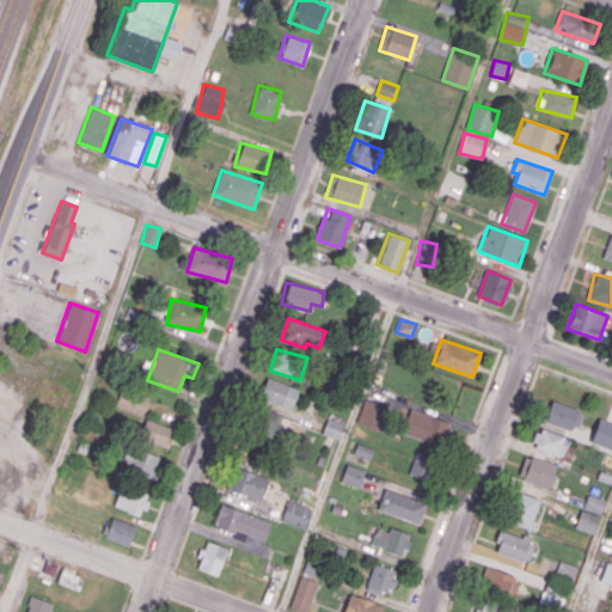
[(259,399),(292,409),(298,389),(265,378),(259,399)]
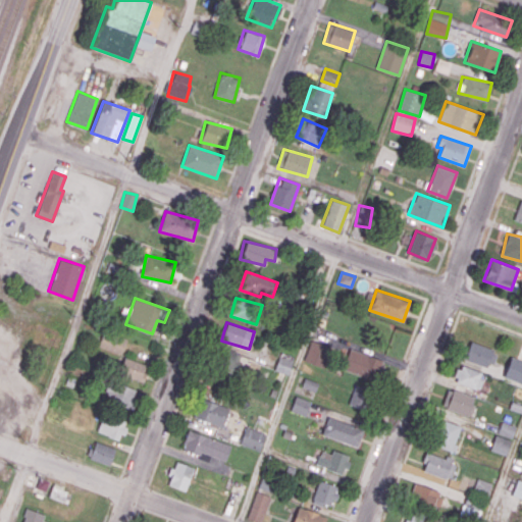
[(121,354),(126,340),(104,331),(99,347),(121,354)]
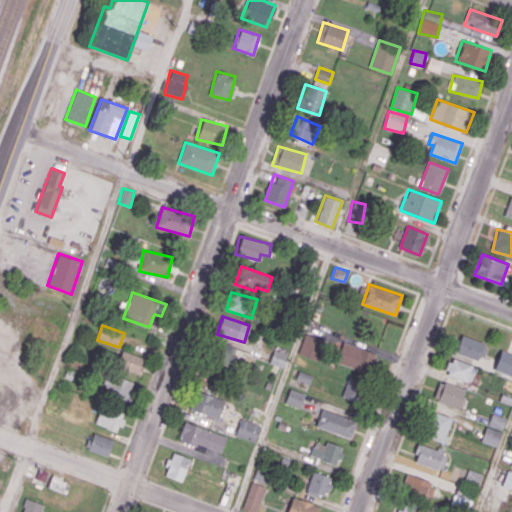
[(325,341),(306,334),(298,354),(317,361),(325,341)]
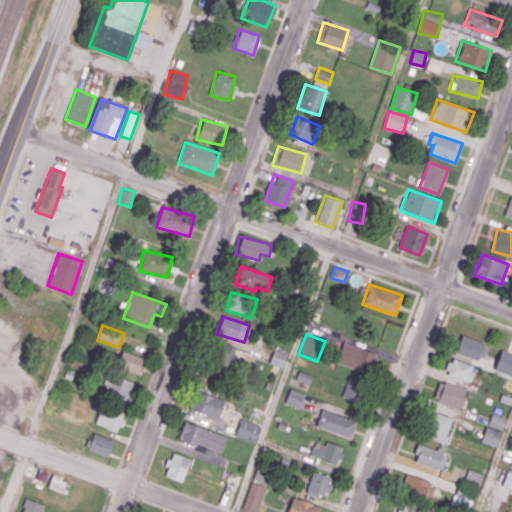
[(487,345),(462,335),(455,352),(480,362),(487,345)]
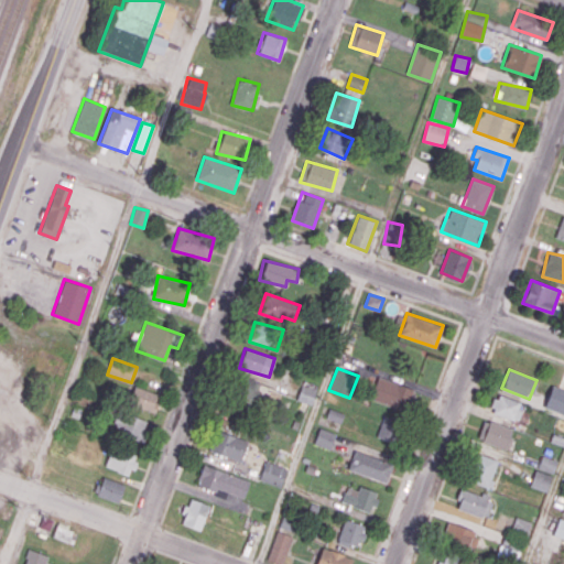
[(415,389),(376,377),(369,399),(409,411),(415,389)]
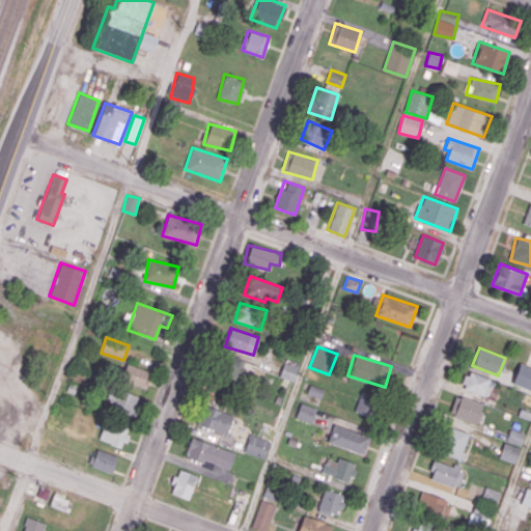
[(247,361),(229,356),(224,372),(242,378),(247,361)]
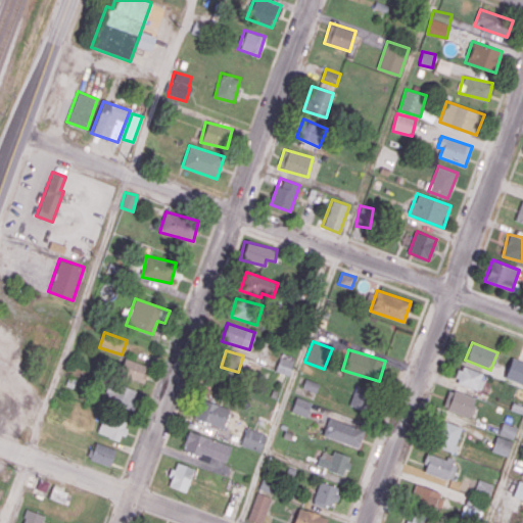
[(289,375),(295,358),(281,352),(275,371),(289,375)]
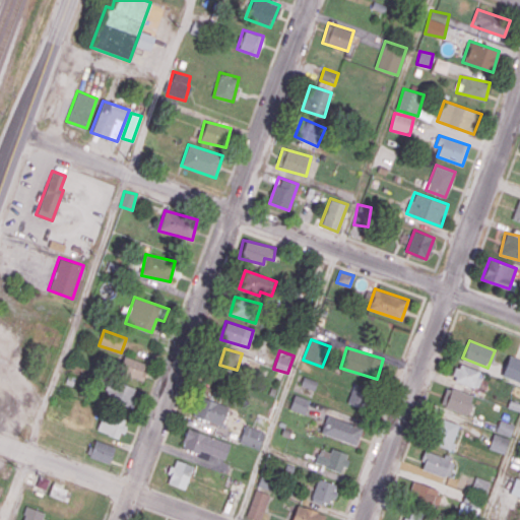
[(147,364),(125,355),(119,373),(141,381),(147,364)]
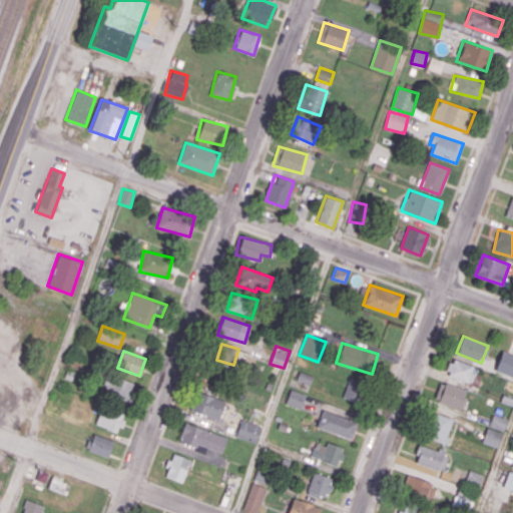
[(495,371),(512,377),(512,354),(502,351),(495,371)]
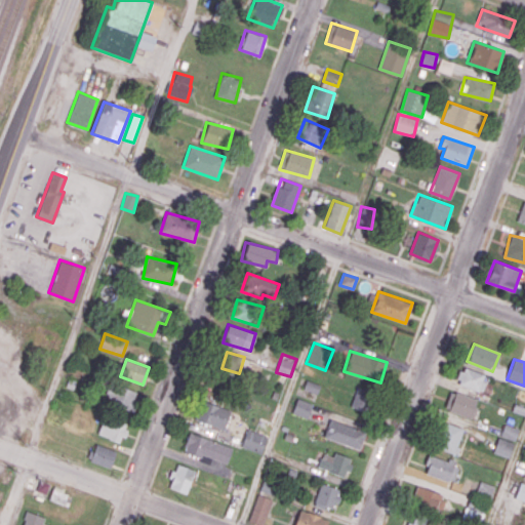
[(482,391),(486,373),(461,367),(457,385),(482,391)]
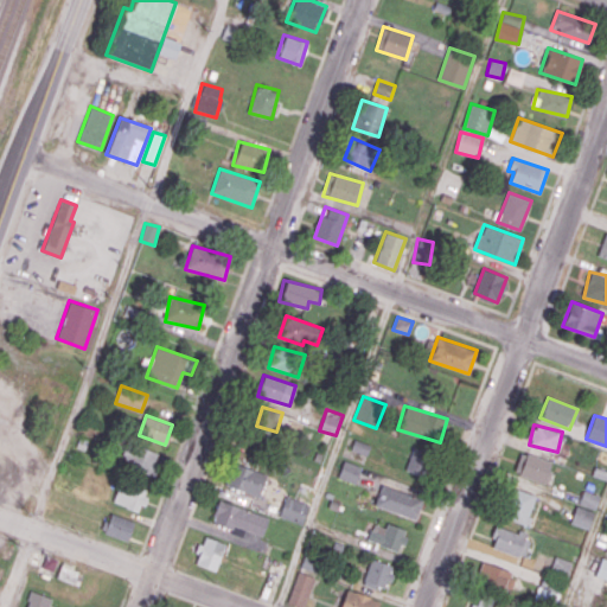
[(370,445),(353,440),(351,451),(368,455),(370,445)]
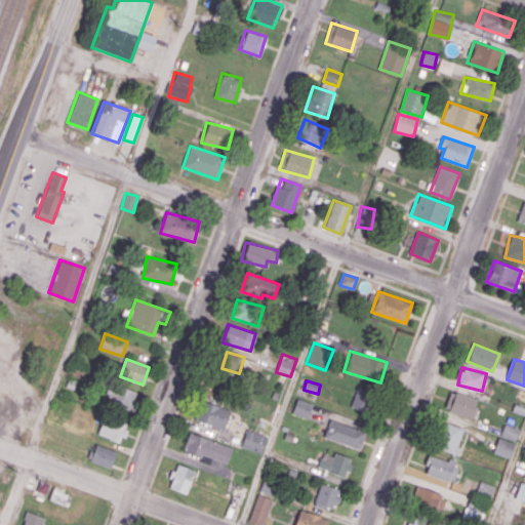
[(104,402),(134,408),(137,390),(108,385),(104,402)]
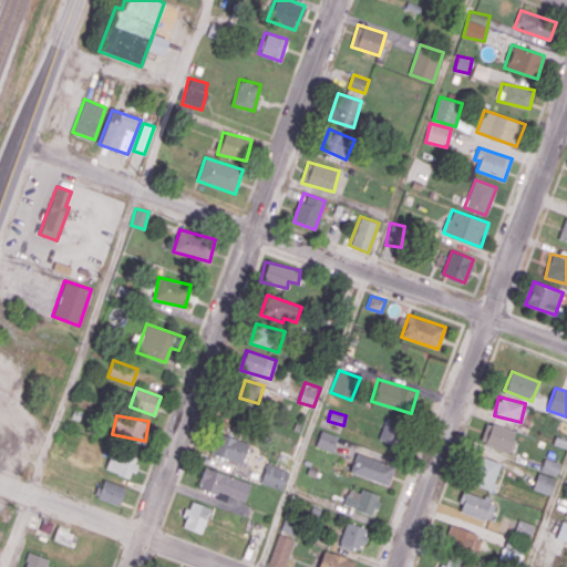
[(379,439),(399,444),(405,423),(385,418),(379,439)]
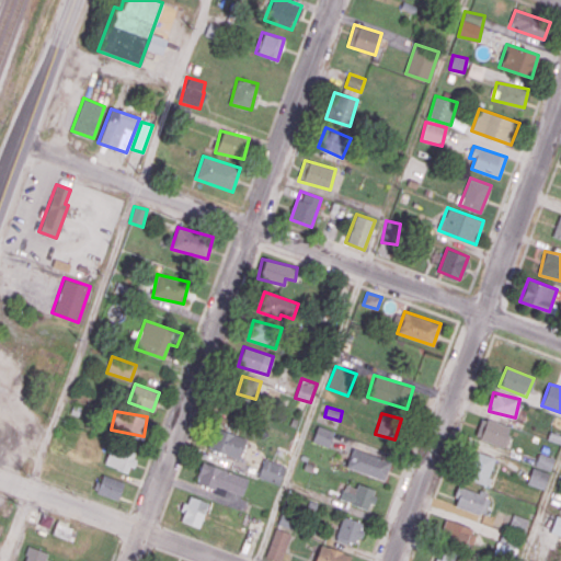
[(479,441),(505,447),(511,426),(481,419),(479,430),(482,431),(479,441)]
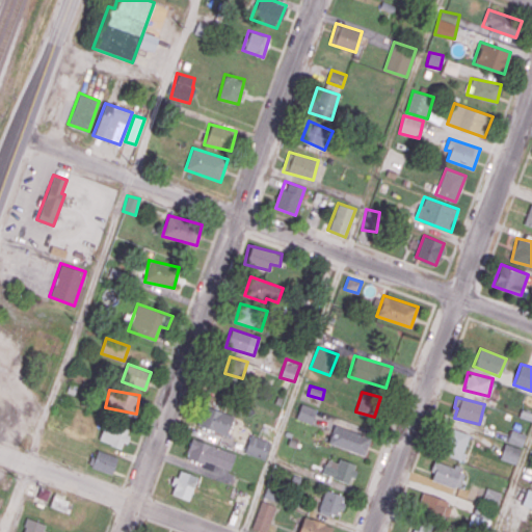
[(311,424),(317,409),(301,403),(295,418),(311,424)]
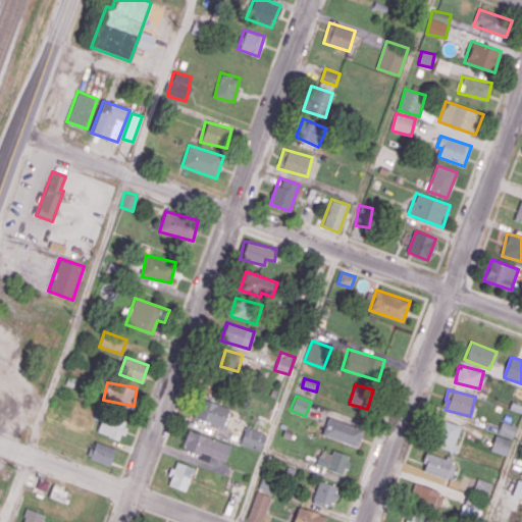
[(229,408),(201,399),(195,418),(223,427),(229,408)]
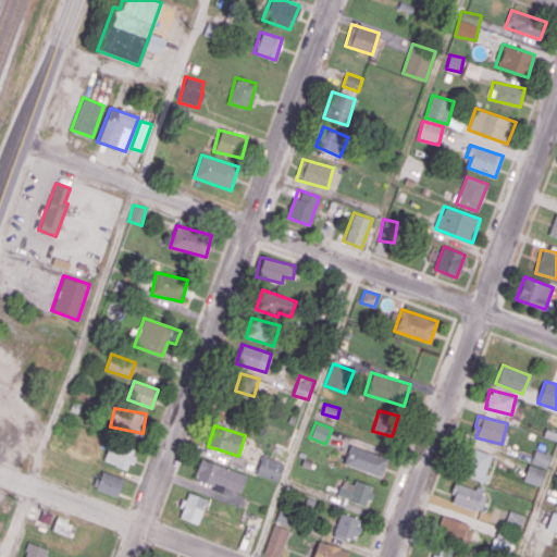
[(130,469),(135,450),(109,443),(103,461),(130,469)]
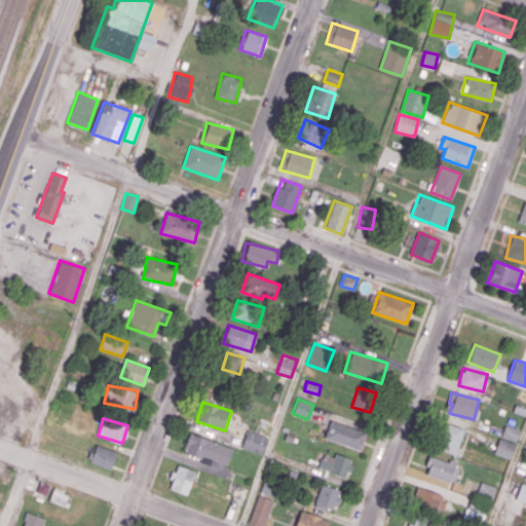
[(325,438),(361,451),(367,434),(331,419),(325,438)]
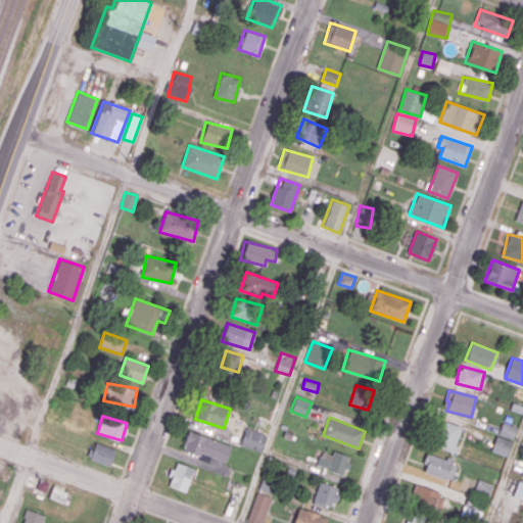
[(454,452),(462,427),(441,420),(433,445),(454,452)]
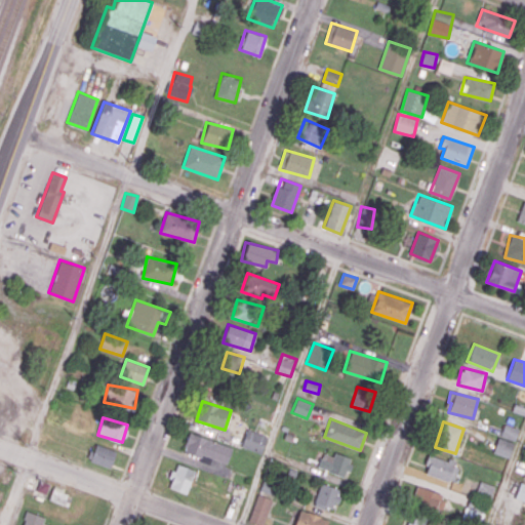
[(515,441),(519,429),(505,423),(500,436),(515,441)]
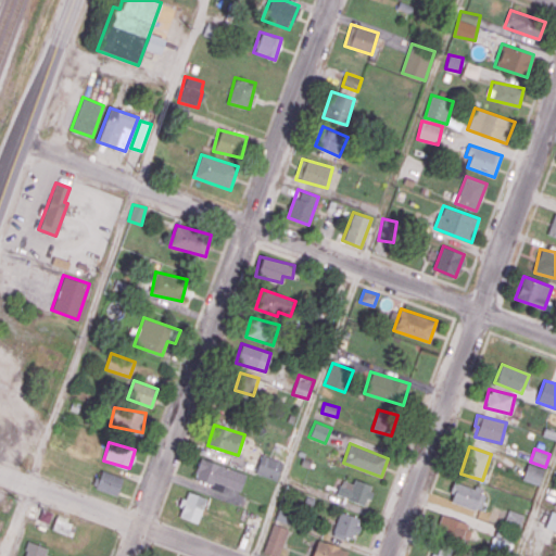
[(278,479),(282,460),(261,455),(256,474),(278,479)]
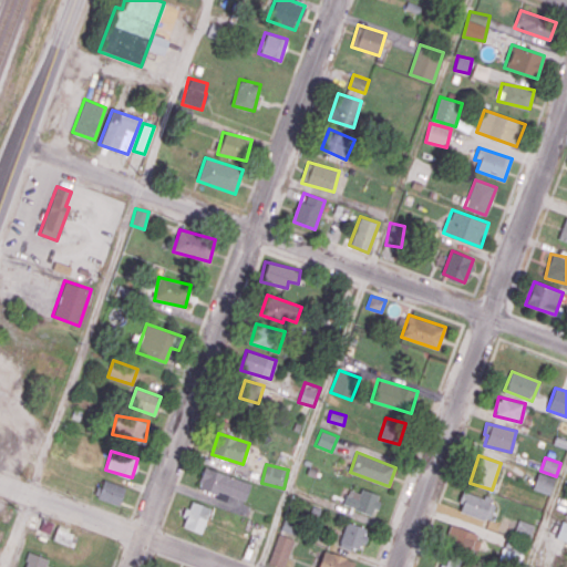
[(245,501),(251,483),(205,466),(197,488),(226,498),(227,494),(245,501)]
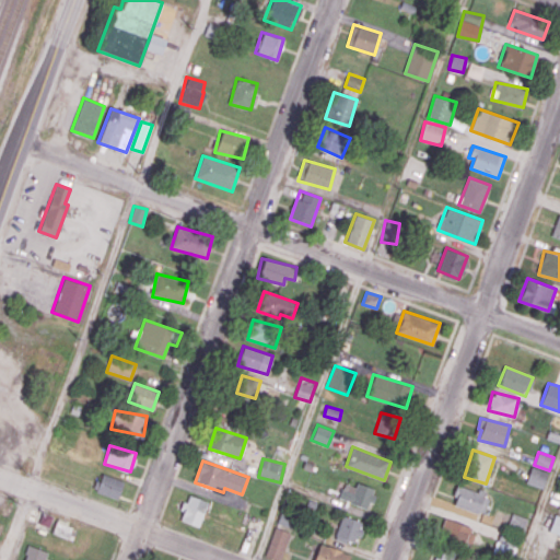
[(544,488),(548,471),(531,466),(526,482),(544,488)]
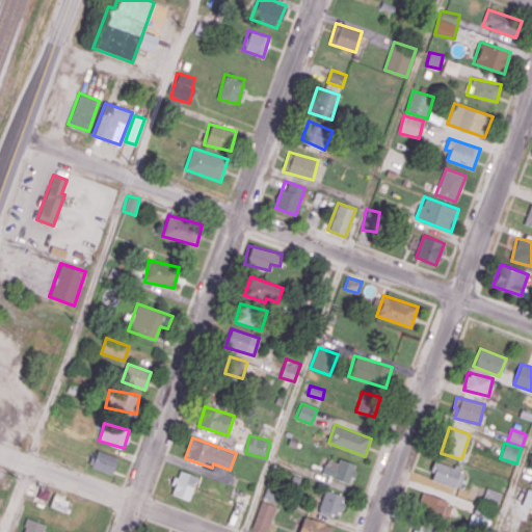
[(113,473),(117,456),(96,450),(90,468),(113,473)]
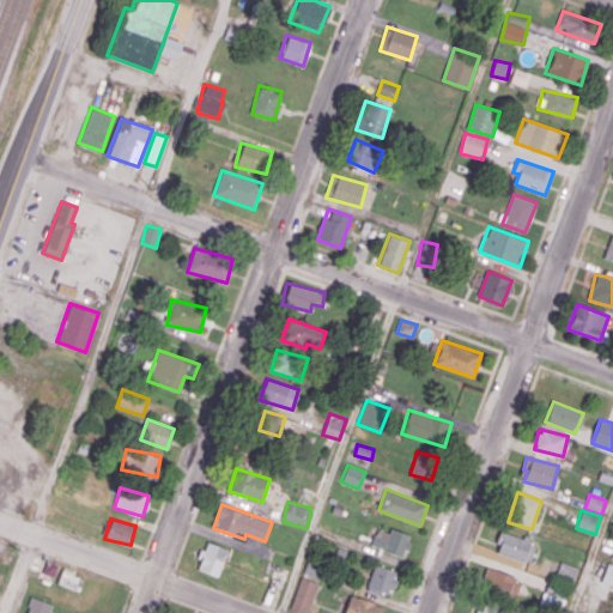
[(411,534),(390,528),(389,533),(376,529),(371,547),(405,556),(411,534)]
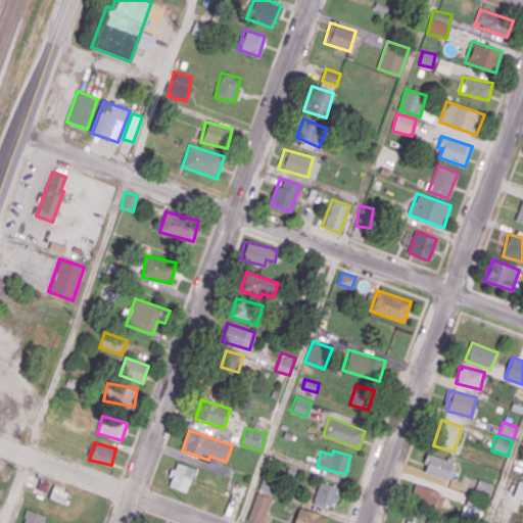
[(423,472),(450,480),(457,461),(428,453),(423,472)]
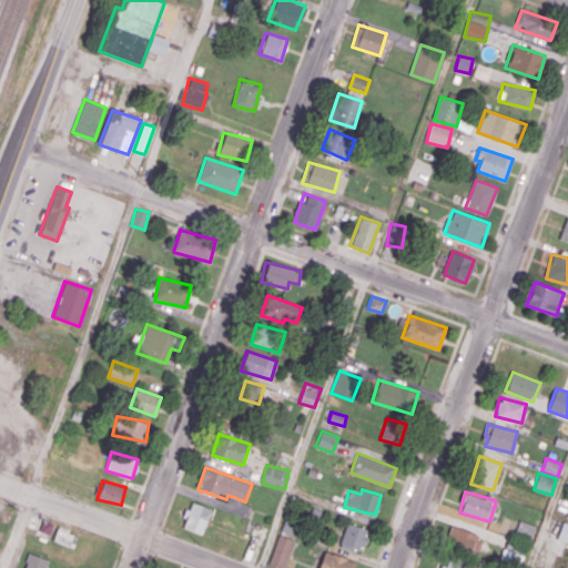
[(182,527),(203,534),(211,508),(190,501),(182,527)]
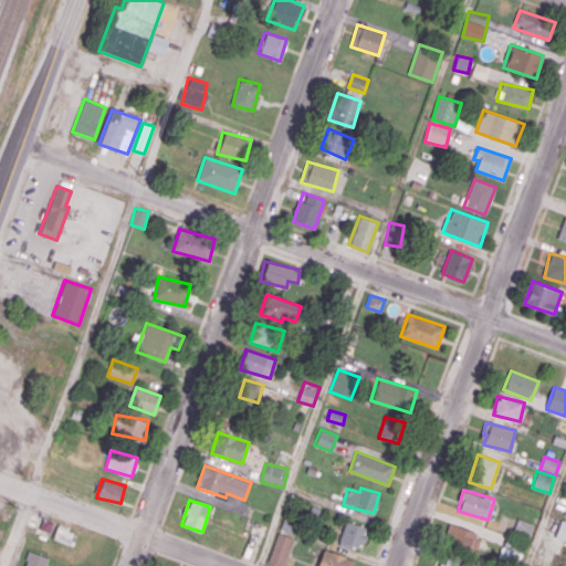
[(514,531),(530,535),(533,523),(517,520),(514,531)]
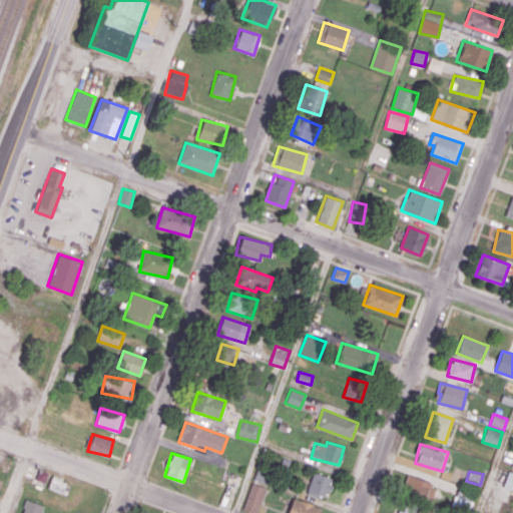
[(503,486),(512,489),(512,472),(508,471),(503,486)]
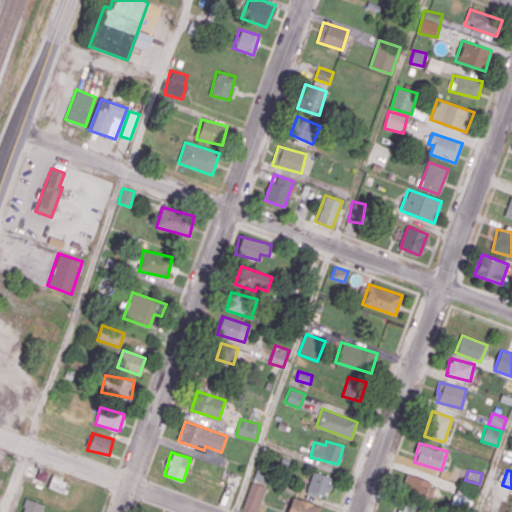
[(326,499),(332,477),(312,471),(306,493),(326,499)]
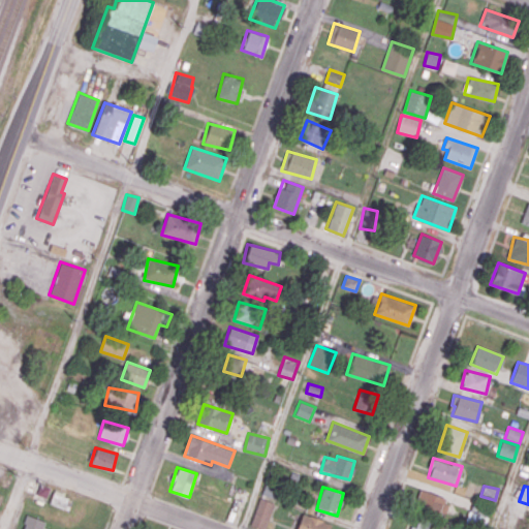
[(416,507),(443,512),(447,496),(419,491),(416,507)]
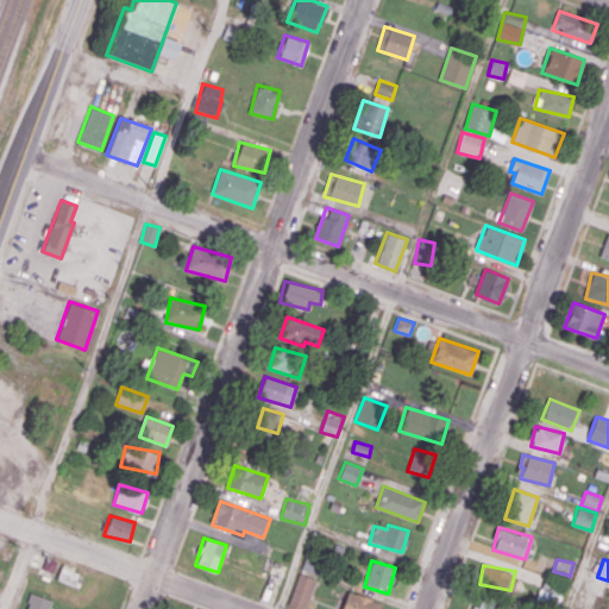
[(79,572),(62,566),(57,579),(74,585),(79,572)]
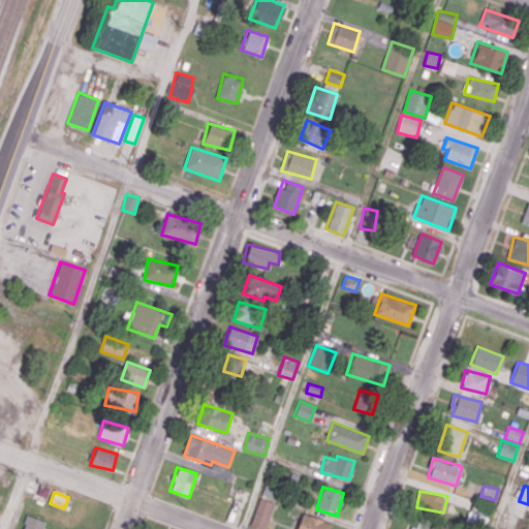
[(263,528),(265,528),(274,502),(260,498),(251,525),(263,528)]
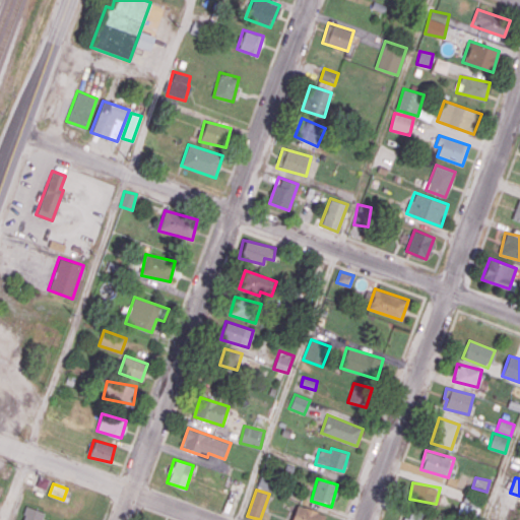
[(477,517),(478,506),(460,503),(458,514),(477,517)]
